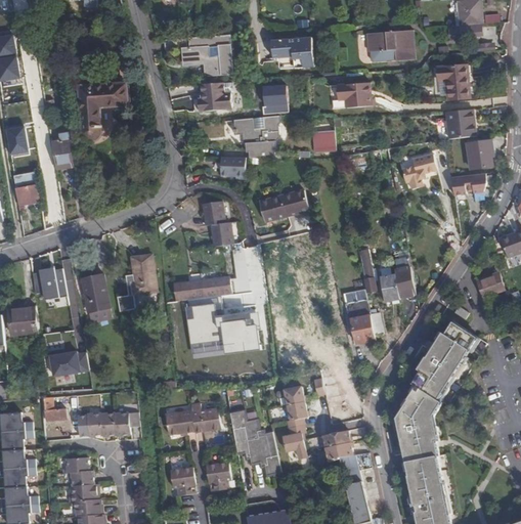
[(475,23),(476,23),(481,23),(480,0),(459,0),(459,23),(475,23)]
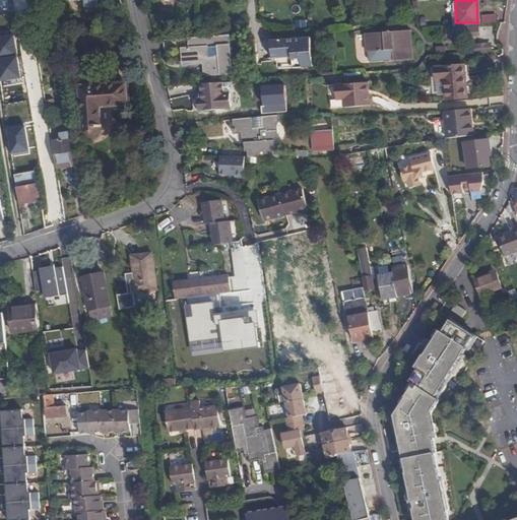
[(480,23),(496,22),(495,14),(480,15),(480,23)]
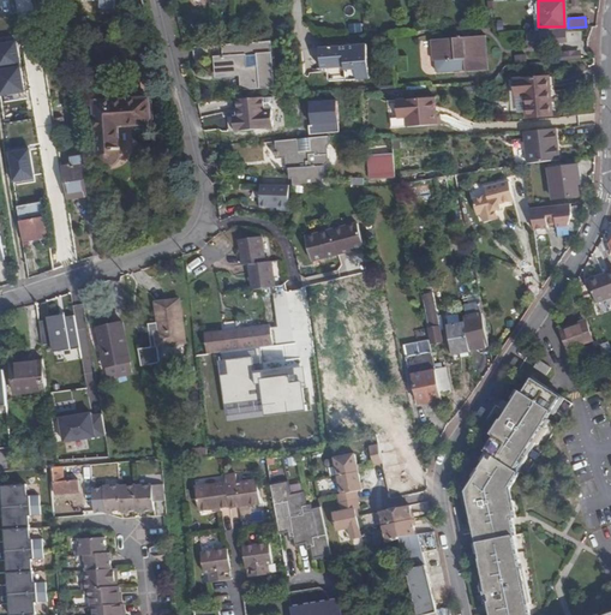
[(558,41),(557,27),(525,29),(525,43),(558,41)]
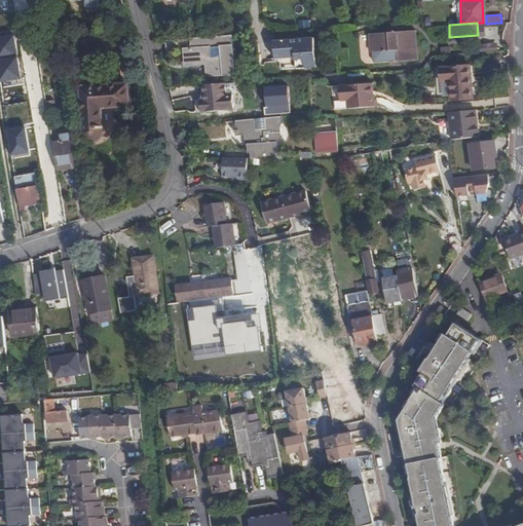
[(416,61),(414,32),(369,35),(370,52),(396,50),(397,62),(416,61)]
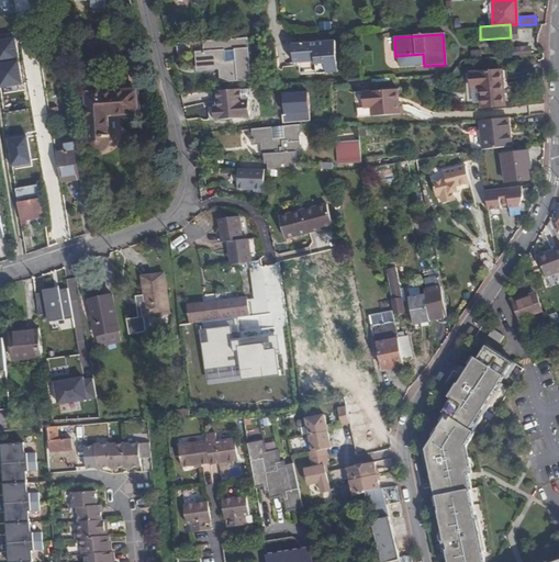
[(247,78),(243,36),(215,38),(183,41),(179,42),(175,42),(175,53),(194,52),(194,69),(217,68),(219,80),(247,78)]
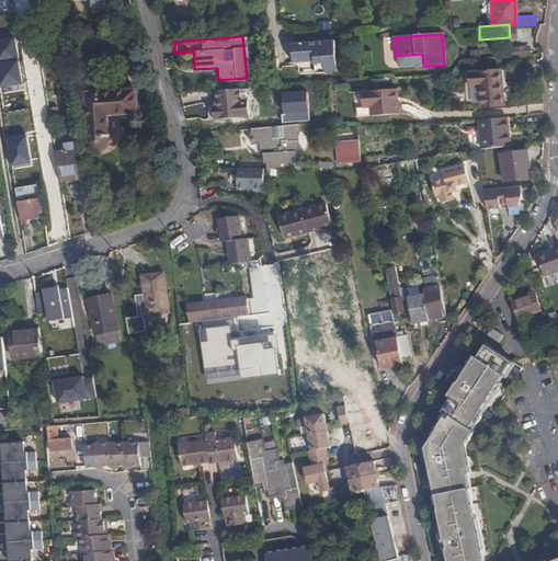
[(337,70),(333,38),(294,42),(295,61),(314,60),(314,72),(337,70)]
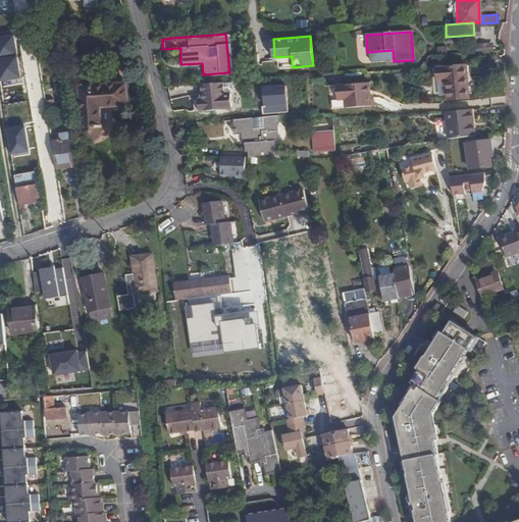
[(463,63),(427,65),(428,77),(444,76),(444,98),(465,96),(463,63)]
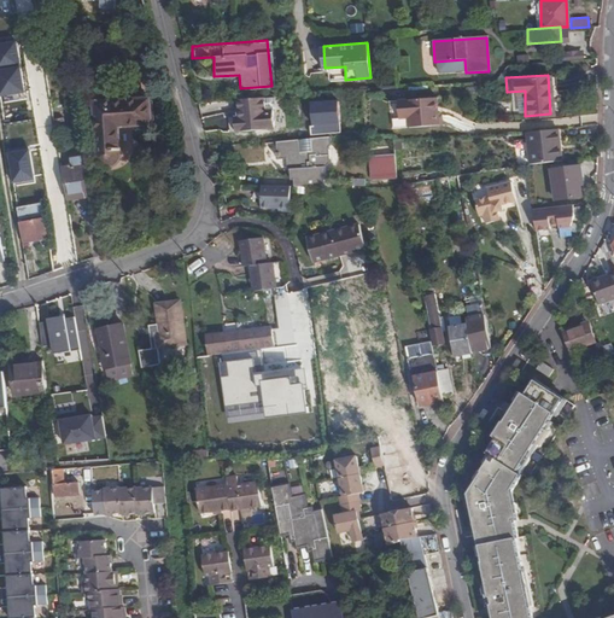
[(434,92),(396,95),(397,116),(405,115),(407,124),(437,122),(434,92)]
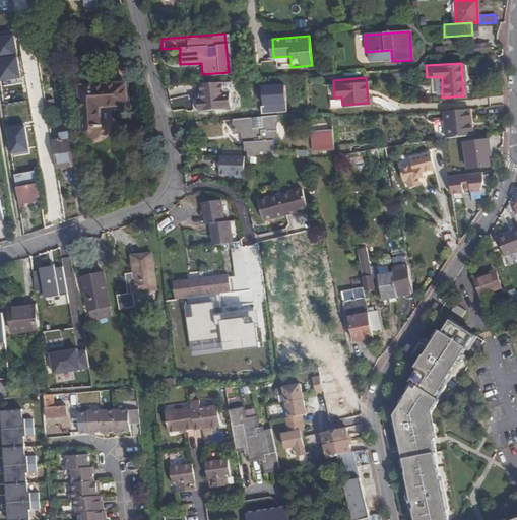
[(221,91),(221,81),(197,82),(198,96),(194,96),(195,110),(230,108),(228,91),(221,91)]
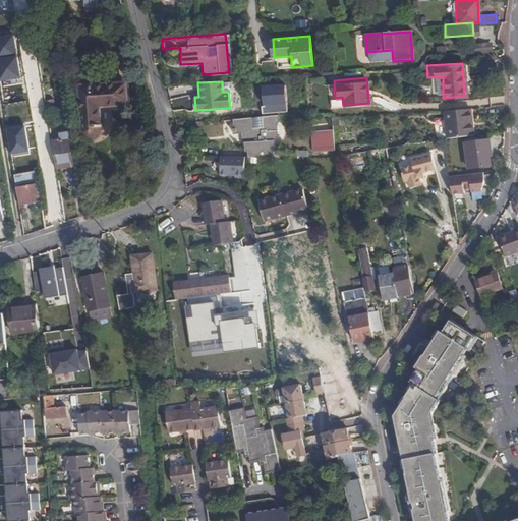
[(77,132),(79,135),(88,133),(89,138),(90,138),(93,137),(96,135),(97,131),(96,105),(123,104),(122,83),(73,87),(77,132)]
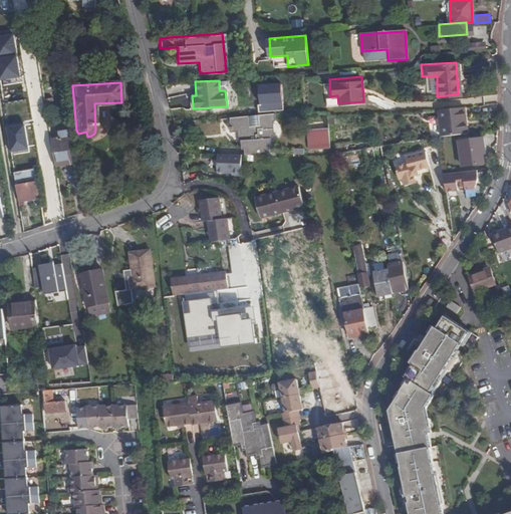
[(45,93),(37,95),(39,104),(47,103),(45,93)]
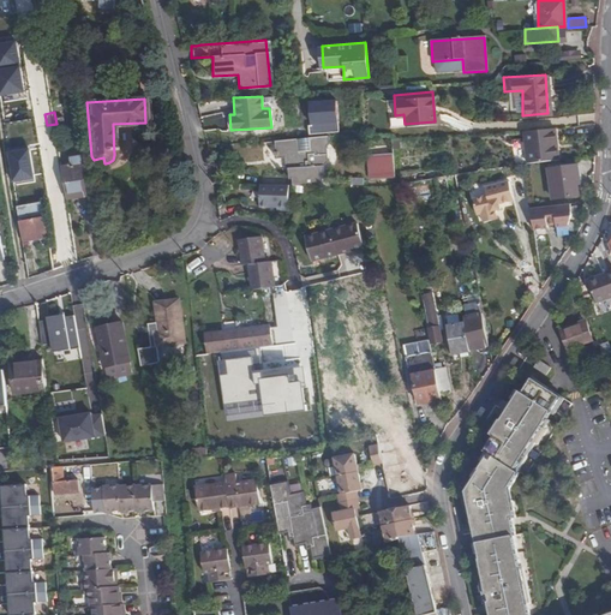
[(553,126),(525,129),(528,165),(557,161),(553,126)]
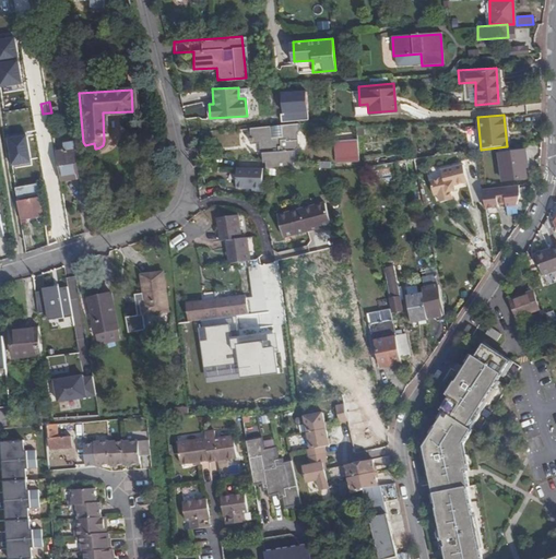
[(296,129),(295,122),(247,128),(249,142),(257,142),(258,153),(262,153),(263,162),(265,161),(267,166),(292,167),(291,158),(294,158),(293,150),(296,149),(294,132),(296,129)]
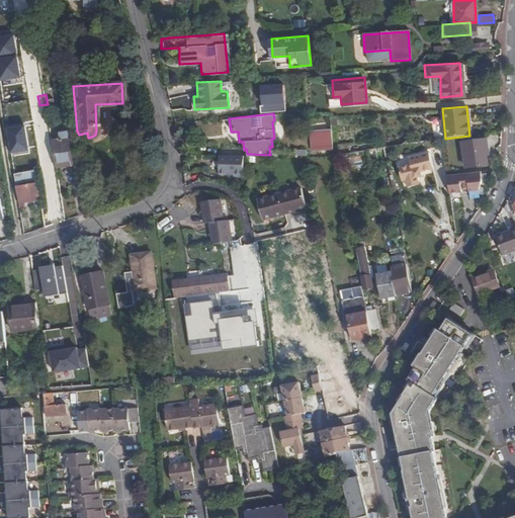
[(59,139),(50,141),(55,166),(71,163),(64,128),(57,130),(59,139)]
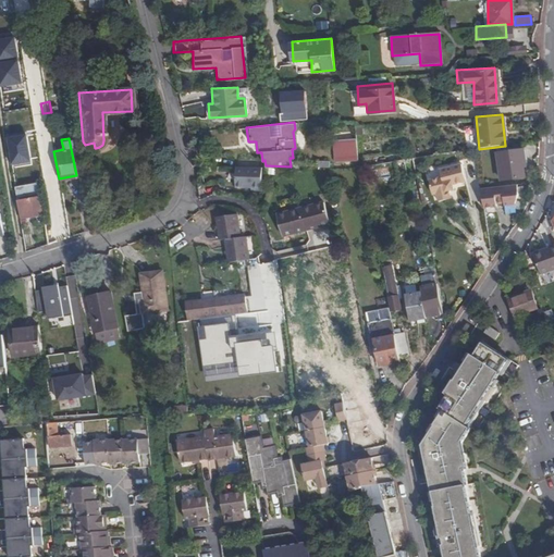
[(356,139),(332,139),(332,162),(356,162),(356,139)]
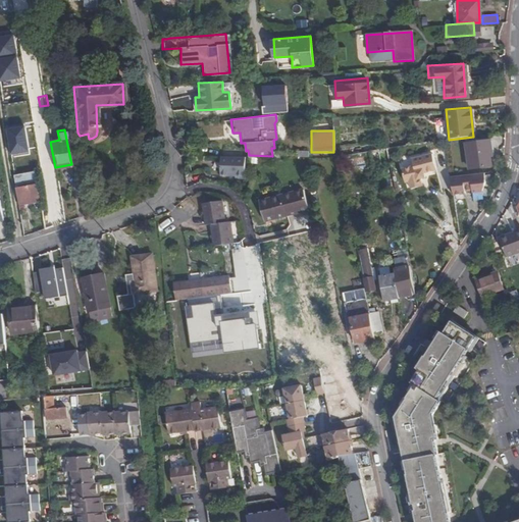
[(489,139),(466,140),(467,166),(488,164),(487,153),(490,153),(489,139)]
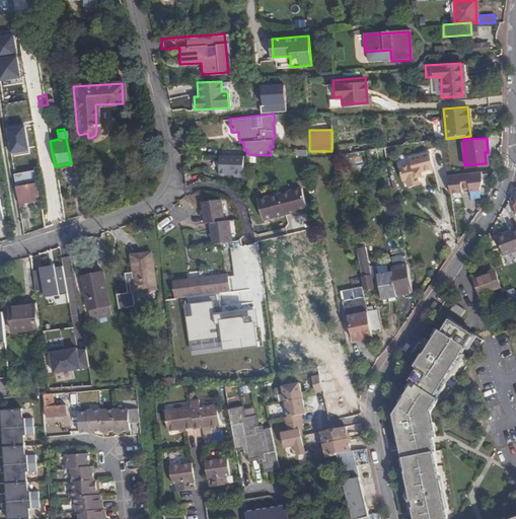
[(409,165),(396,168),(399,181),(403,180),(406,188),(417,186),(416,177),(420,176),(419,172),(431,169),(428,154),(408,158),(409,165)]
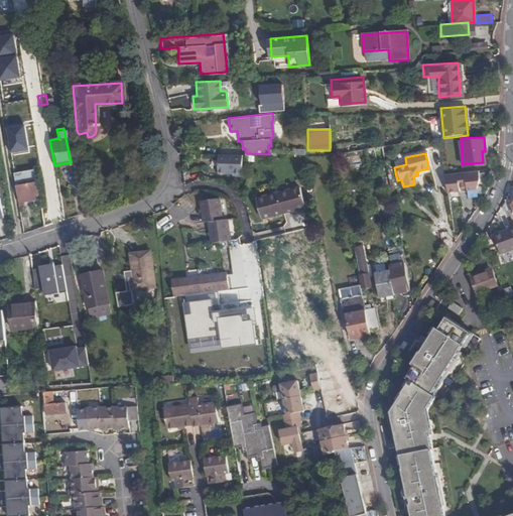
[(239,156),(216,156),(216,173),(239,173),(239,156)]
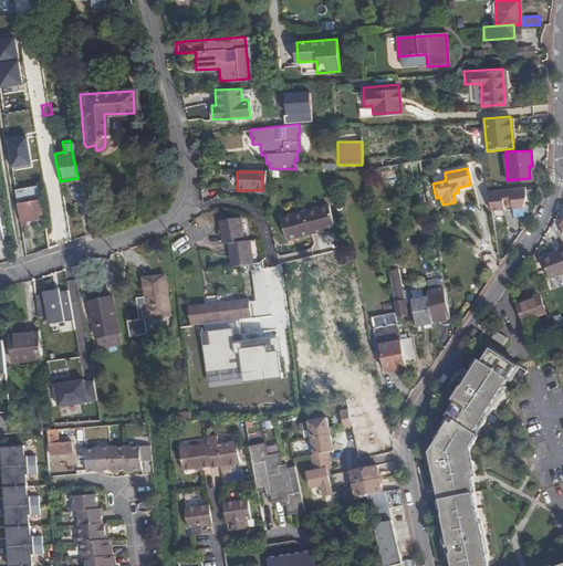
[(524,187),(486,189),(489,209),(502,208),(502,205),(510,205),(510,207),(521,207),(524,197),(524,187)]
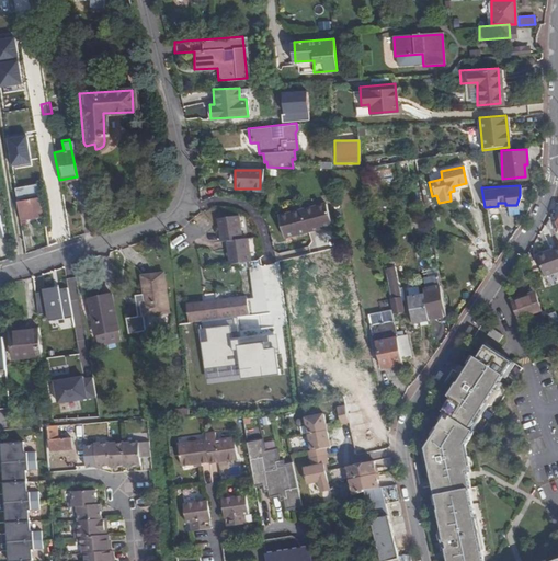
[(20,222),(41,218),(37,199),(15,203),(20,222)]
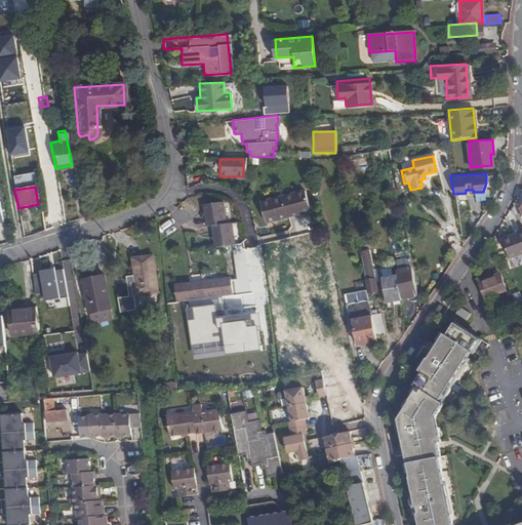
[(304,193),(259,202),(263,220),(274,218),(274,220),(298,215),(298,213),(308,211),(304,193)]
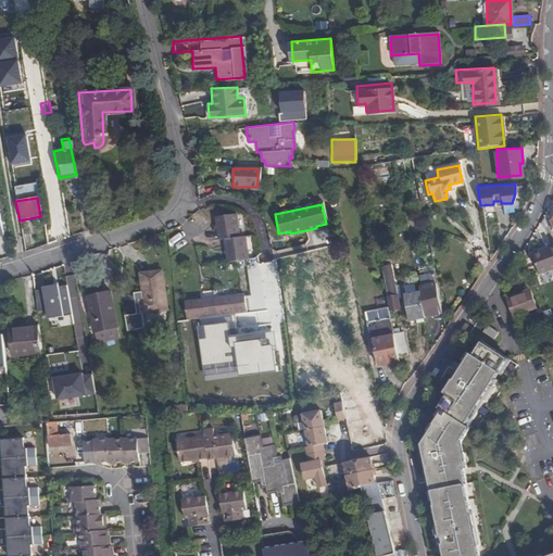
[(233,230),(229,207),(209,211),(212,232),(218,231),(222,255),(242,252),(239,229),(233,230)]
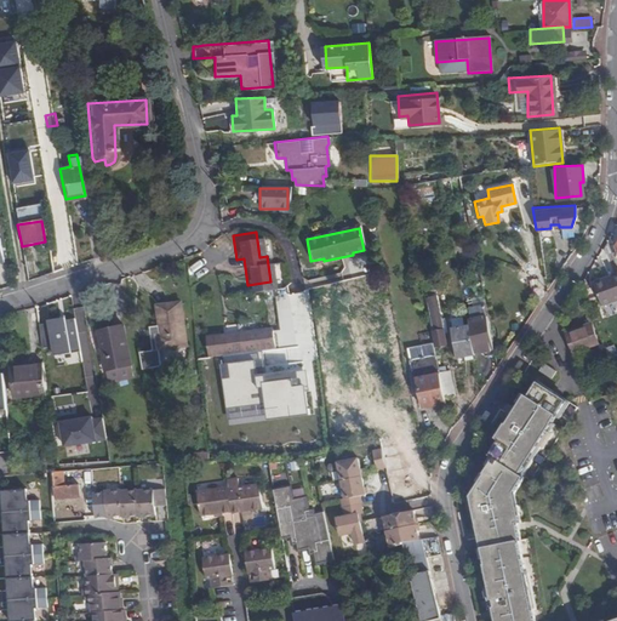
[(601,308),(616,302),(616,277),(594,284),(601,308)]
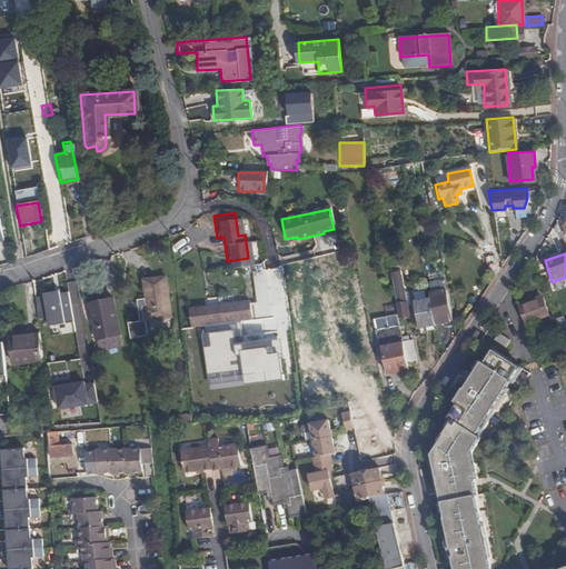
[(401,268),(388,270),(397,316),(408,313),(407,307),(410,306),(408,292),(406,292),(401,268)]
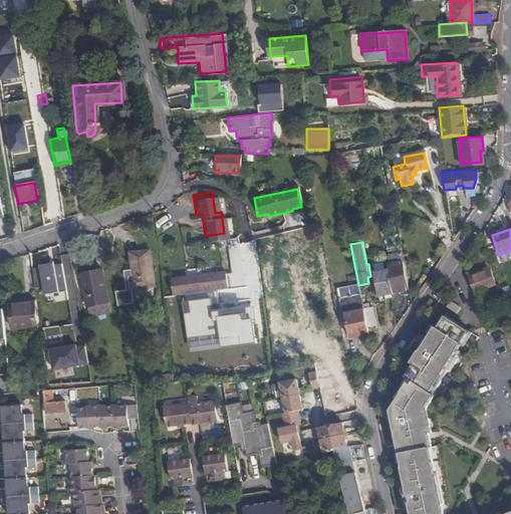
[(151,280),(147,243),(125,246),(128,263),(119,264),(121,283),(110,284),(112,298),(129,297),(126,283),(151,280)]
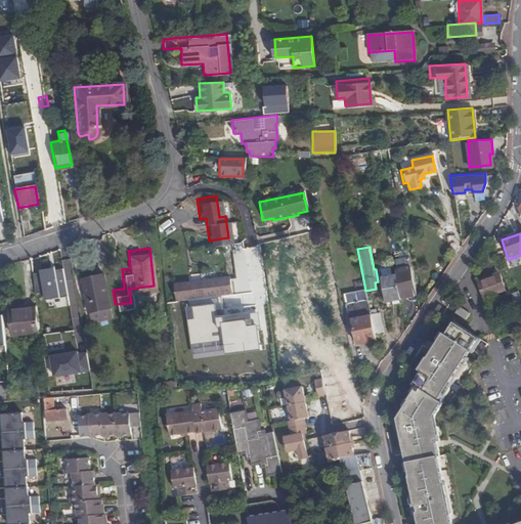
[(393,255),(395,265),(408,263),(406,253),(393,255)]
